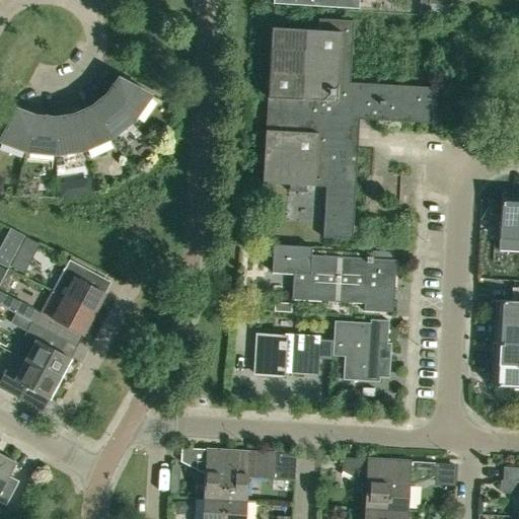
[(273,0),(273,4),(359,9),(359,0),(273,0)]
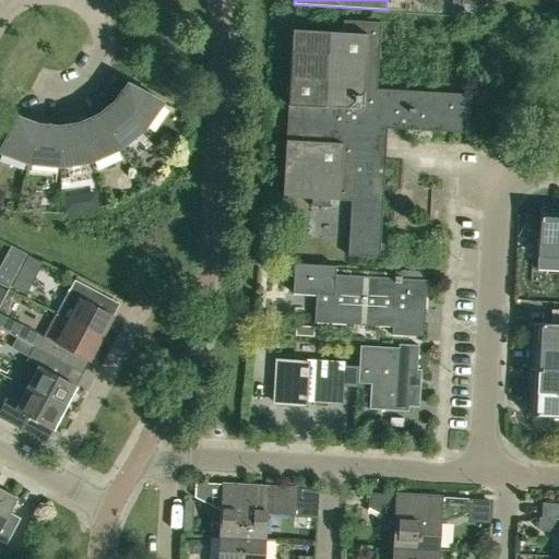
[(452,0),(452,2),(452,15),(463,16),(464,0),(452,0)]
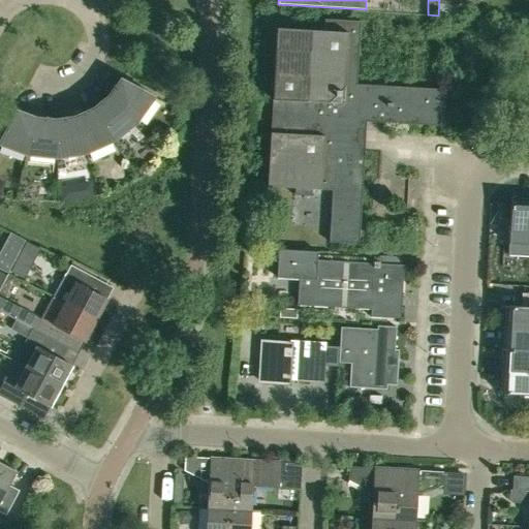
[(356,85),(361,21),(324,19),(323,31),(277,28),(268,186),(296,188),(294,194),(312,195),(312,189),(333,190),(330,242),(359,244),(367,121),(443,126),(445,90),(356,85)]
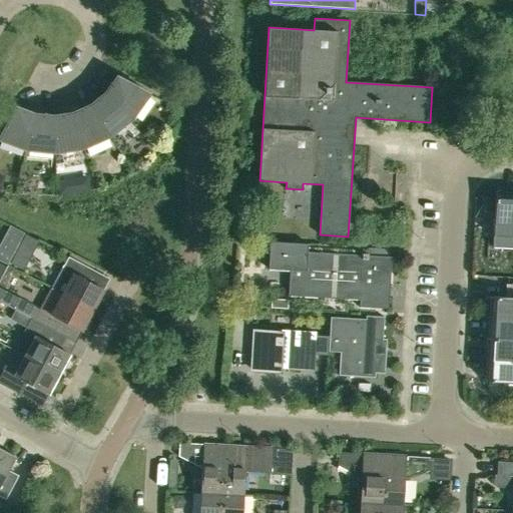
[(105,92),(137,122),(156,97),(116,76),(105,92)]
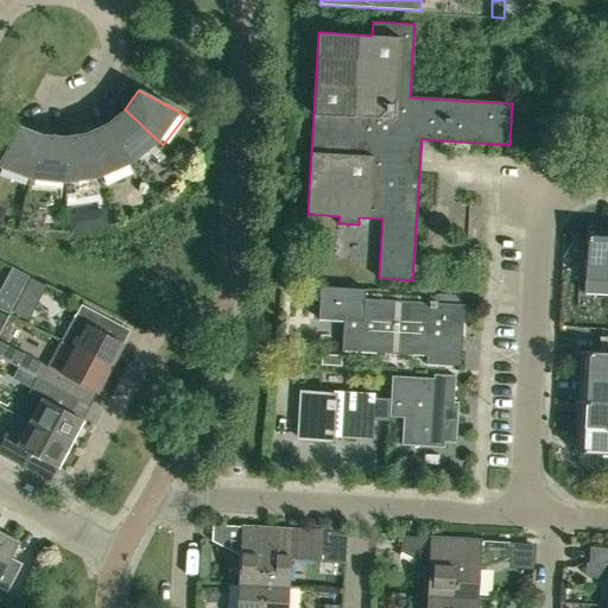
[(134,169),(163,145),(125,109),(107,124),(134,169)]
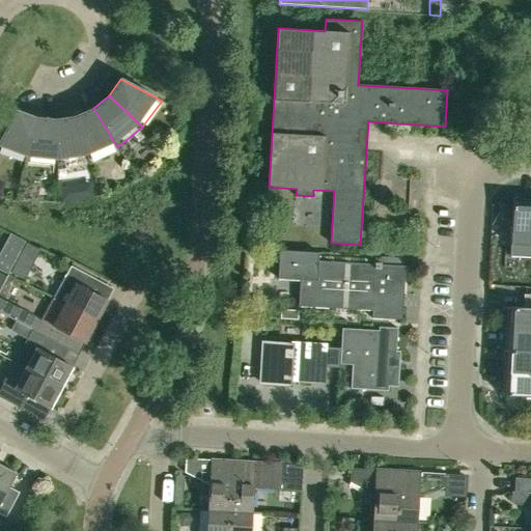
[(88,160),(117,147),(93,108),(76,116),(88,160)]
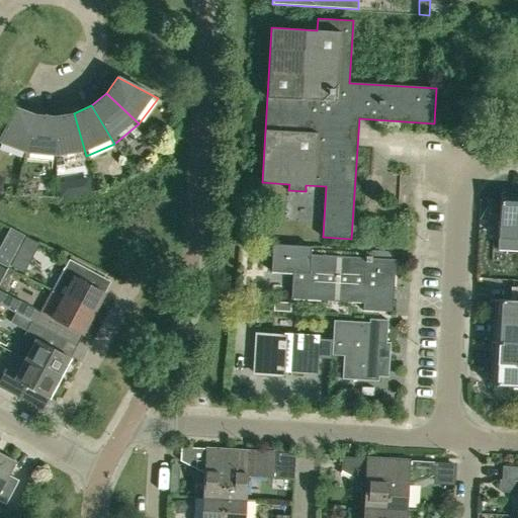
[(0,149),(24,158),(34,114),(16,107),(0,137),(0,149)]
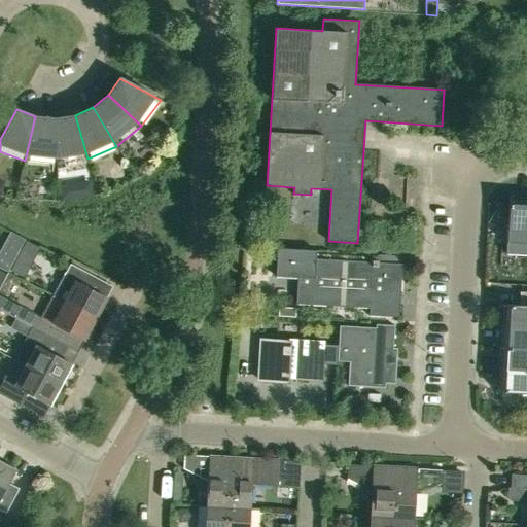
[(56,118),(57,164),(64,163),(82,160),(88,159),(75,115),(56,118)]
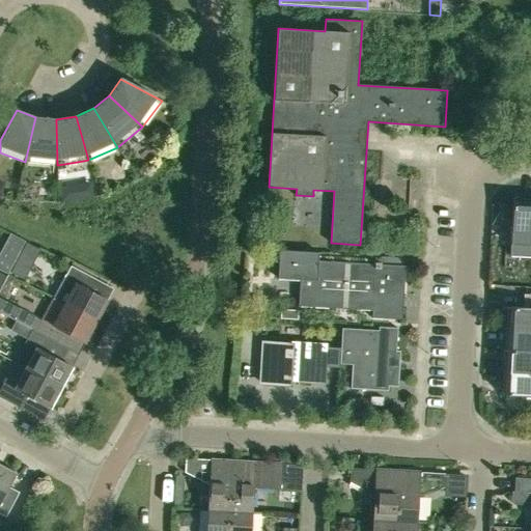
[(57,165),(56,119),(35,117),(25,162),(57,165)]
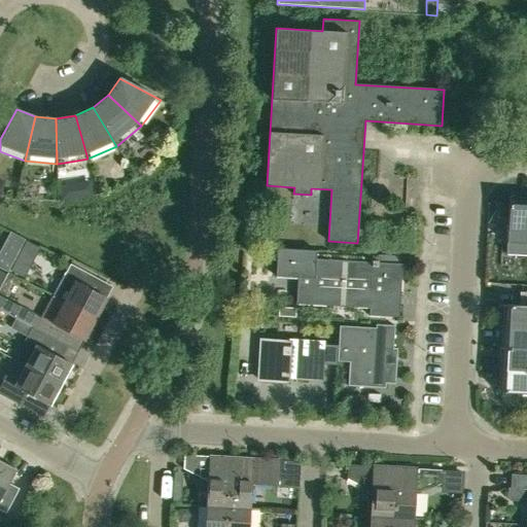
[(68,200),(66,184),(59,185),(61,202),(63,201),(67,201),(68,200)]
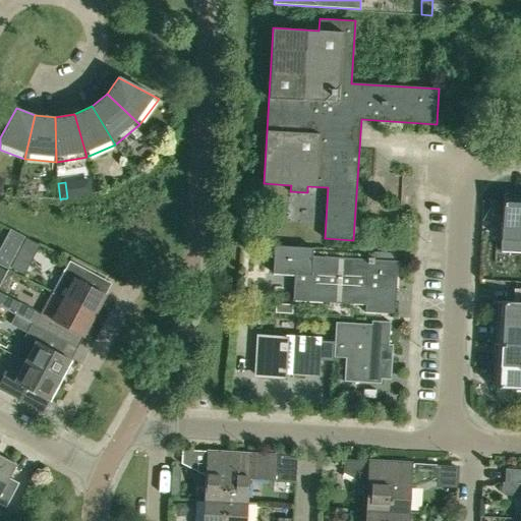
[(520,195),(504,194),(500,248),(520,249),(520,195)]
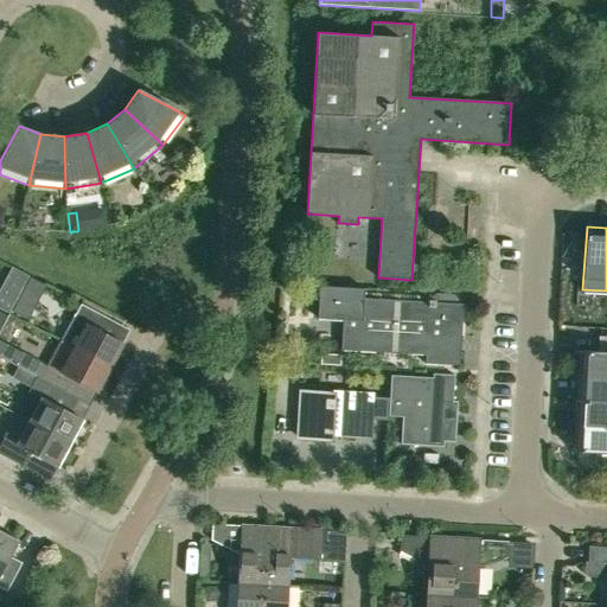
[(429,302),(407,301),(364,298),(364,288),(319,286),(318,318),(343,320),(342,350),(426,356),(425,364),(454,365),(455,343),(460,343),(462,305),(435,302),(435,301),(429,301),(429,302)]
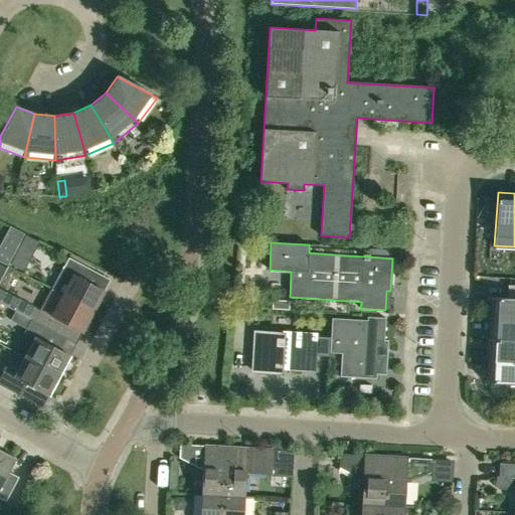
[(0,261),(7,265),(14,250),(0,243),(0,261)]
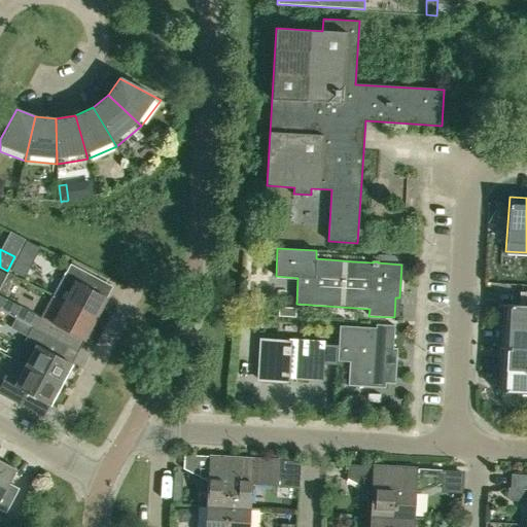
[(84,286),(91,275),(70,264),(53,296),(96,319),(107,297),(84,286)]
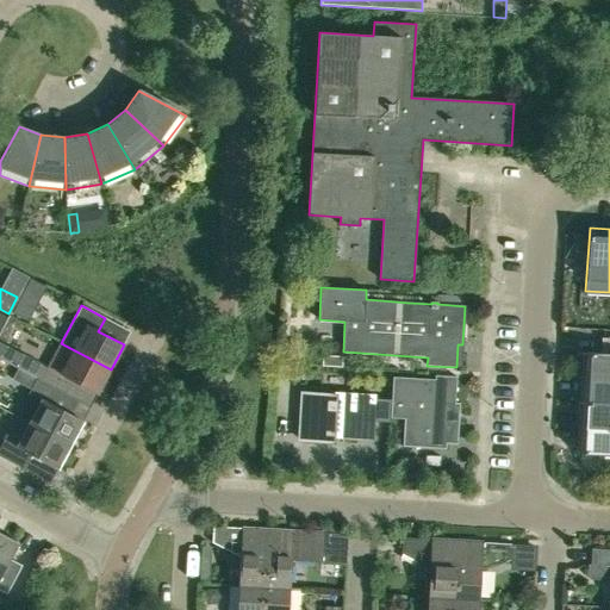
[(1,332),(0,332),(0,359),(5,361),(16,340),(1,332)]
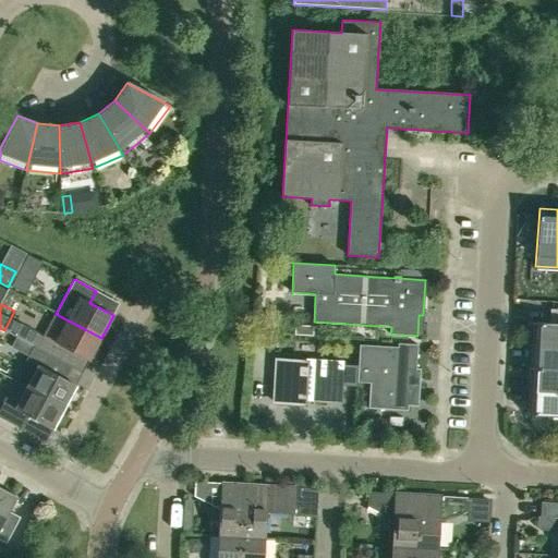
[(557,347),(557,311),(550,311),(549,324),(533,323),(532,346),(557,347)]
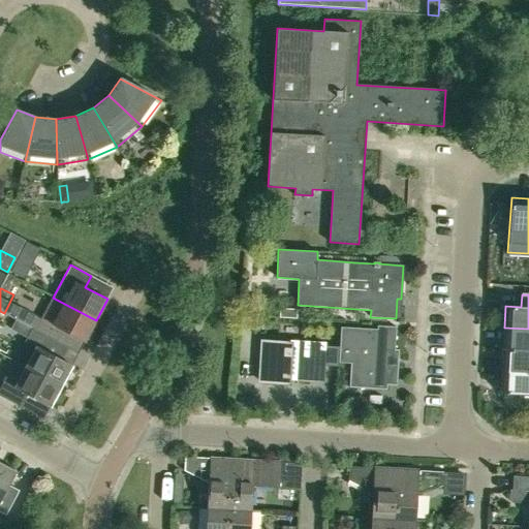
[(91,330),(96,320),(53,298),(41,318),(25,309),(19,321),(31,329),(35,331),(54,340),(56,341),(62,330),(85,342),(86,339),(89,341),(94,332),(91,330)]
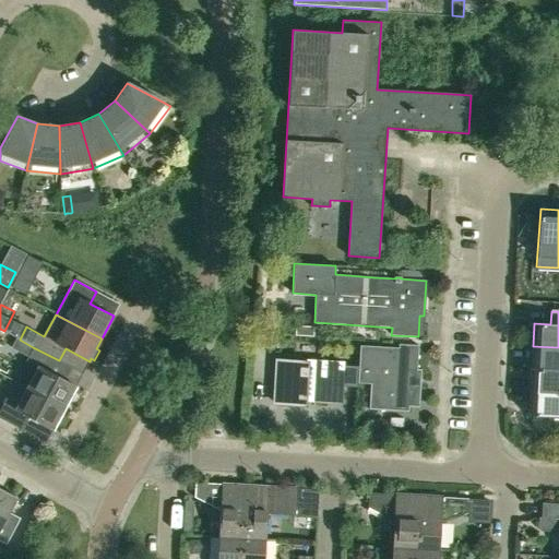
[(370,384),(369,409),(408,412),(408,407),(418,407),(421,370),(417,369),(418,345),(399,344),(399,348),(360,346),(357,383),(370,384)]
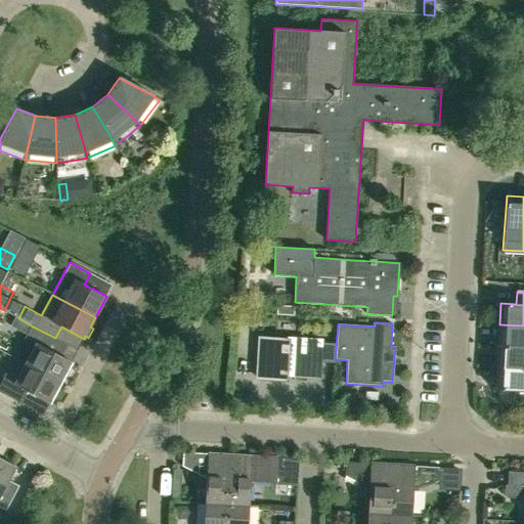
[(319,378),(321,351),(335,352),(337,325),(322,324),(322,340),(302,339),(301,344),(289,343),(289,339),(260,338),(258,378),(287,380),(287,374),(294,374),(294,377),(319,378)]
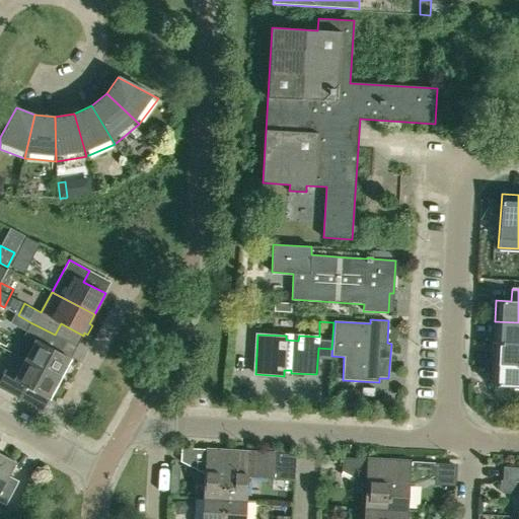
[(518,322),(495,321),(493,343),(518,343),(518,322)]
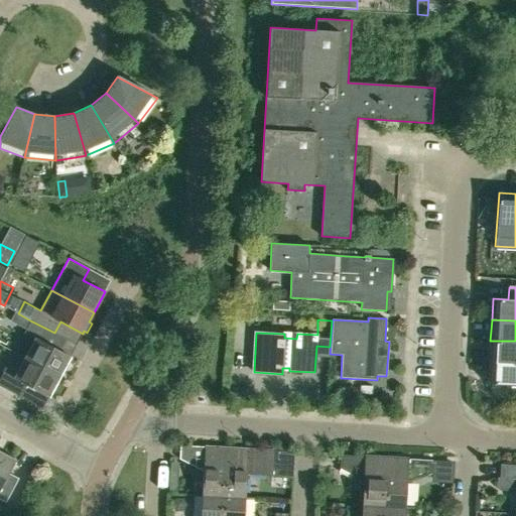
[(52,332),(34,323),(30,320),(19,342),(31,348),(25,358),(59,376),(70,356),(45,344),(52,332)]
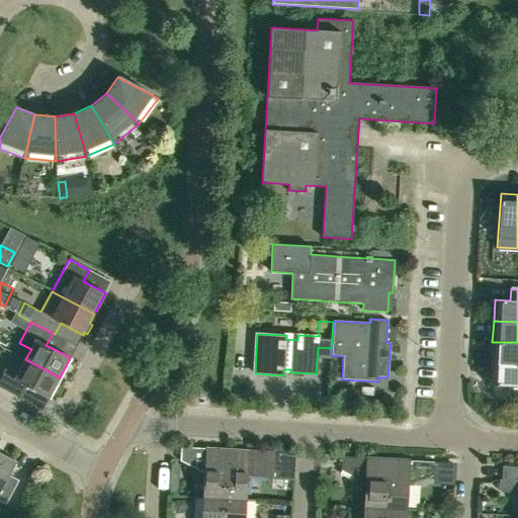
[(517,363),(517,342),(492,342),(491,362),(517,363)]
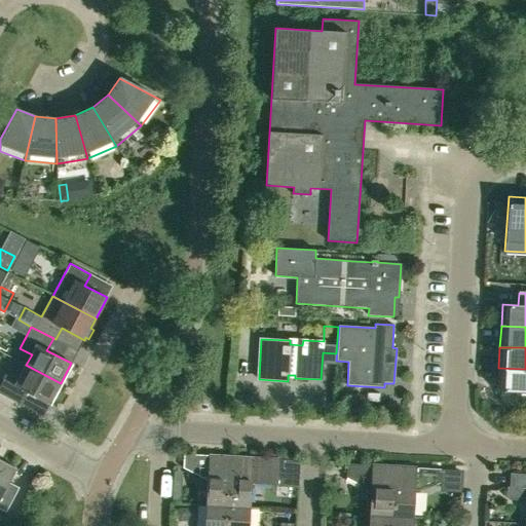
[(49,404),(61,383),(26,365),(14,359),(3,379),(0,384),(0,392),(19,403),(25,391),(49,404)]
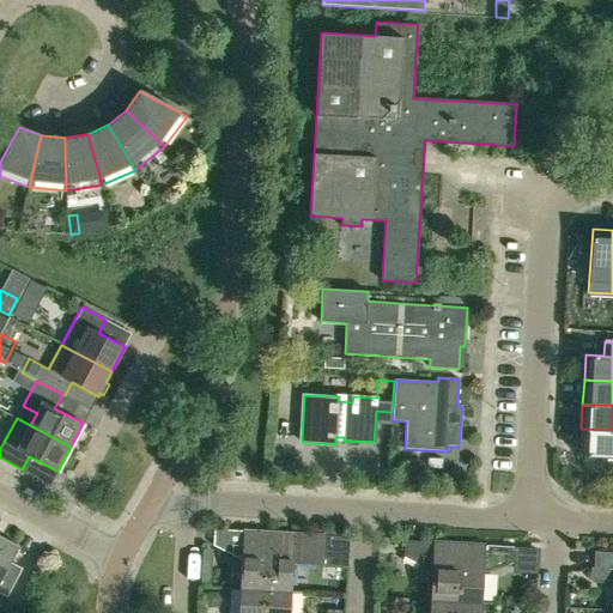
[(612,430),(581,429),(580,455),(586,455),(605,456),(612,456),(612,430)]
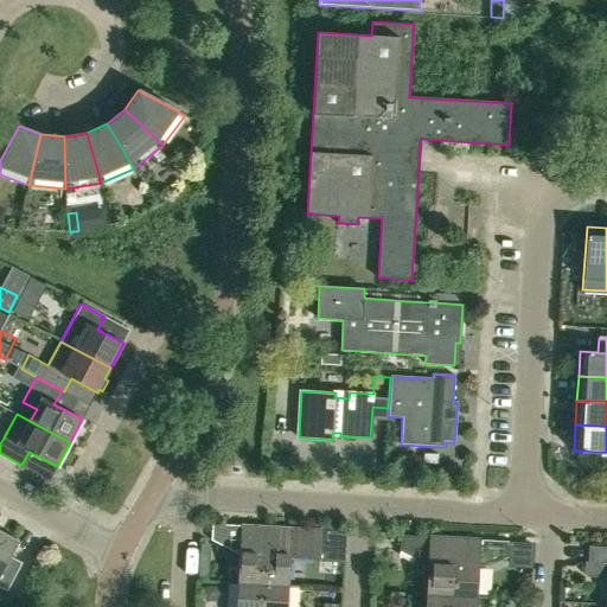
[(580,451),(579,464),(599,465),(599,452),(580,451)]
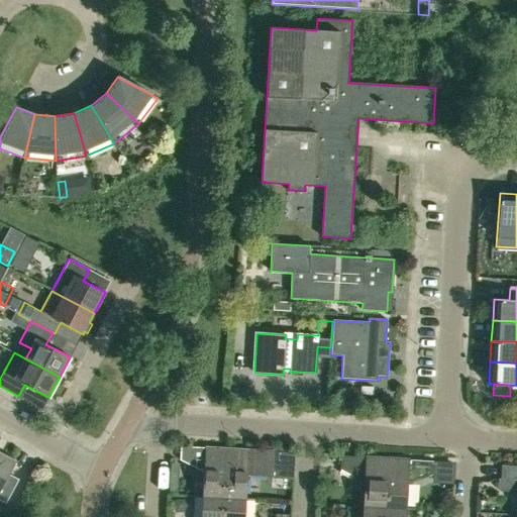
[(360,389),(360,397),(374,397),(374,389),(360,389)]
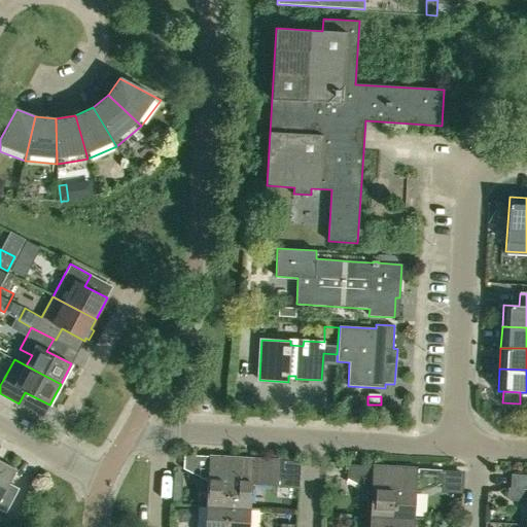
[(229,507),(232,457),(183,454),(183,468),(198,476),(208,477),(206,505),(229,507)]
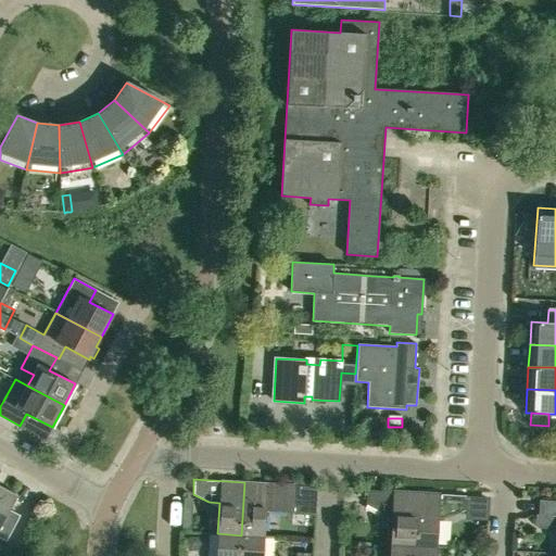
[(292,512),(292,500),(293,485),(244,482),(241,535),(264,536),(265,510),(292,512)]
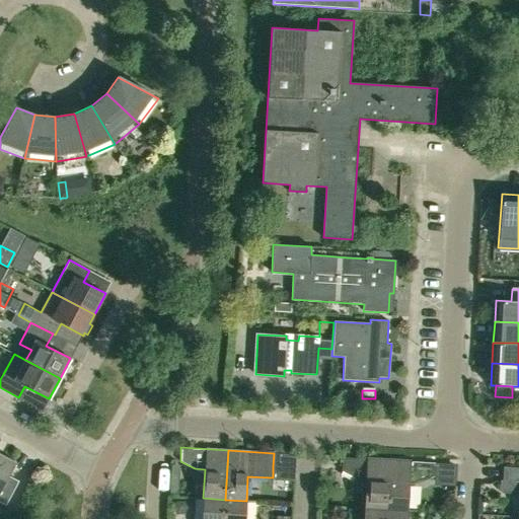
[(0,502),(6,506),(19,482),(8,475),(15,461),(0,452),(0,502)]
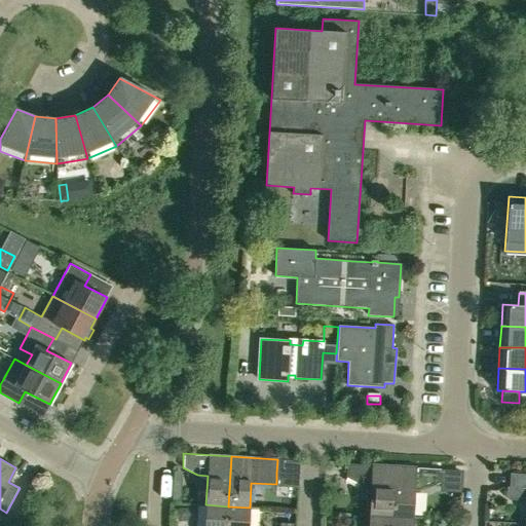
[(391,516),(395,465),(347,463),(346,478),(362,485),(371,486),(369,515),(391,516)]
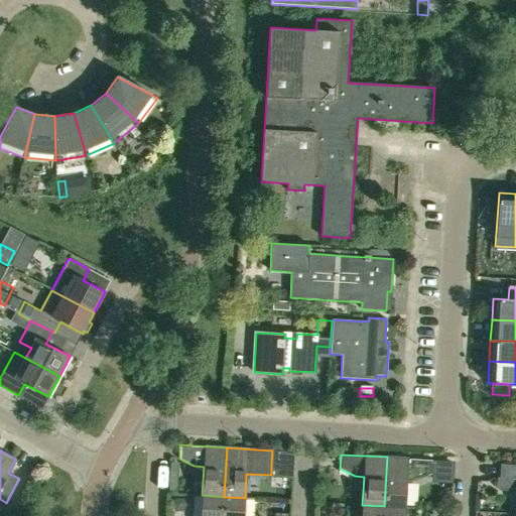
[(384,506),(404,507),(406,479),(415,479),(431,474),(432,460),(387,457),(384,506)]
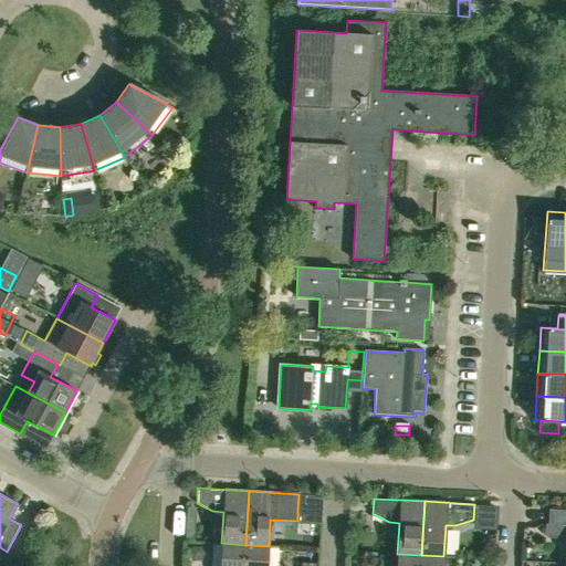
[(565,510),(548,509),(548,523),(545,523),(545,534),(547,537),(564,538),(564,536),(565,536),(565,510)]
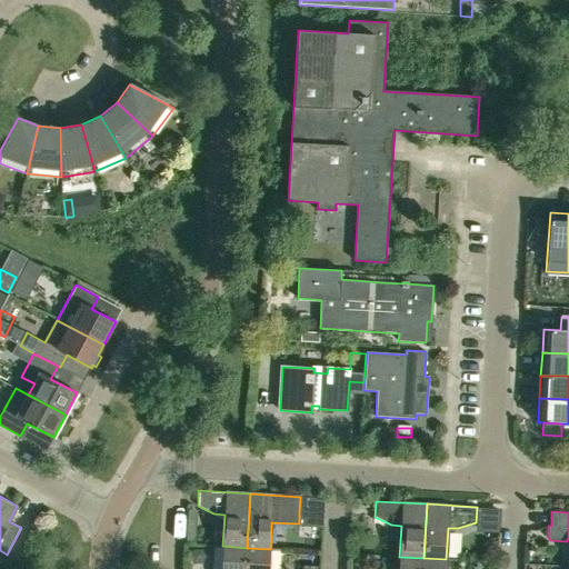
[(245,568),(247,548),(222,546),(221,568),(245,568)]
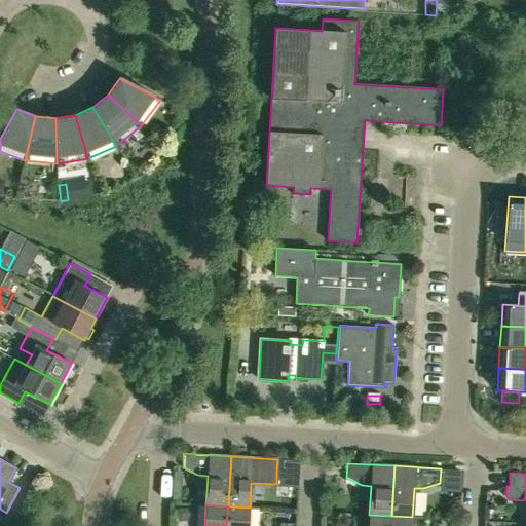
[(248,525),(250,508),(228,506),(226,525),(248,525)]
